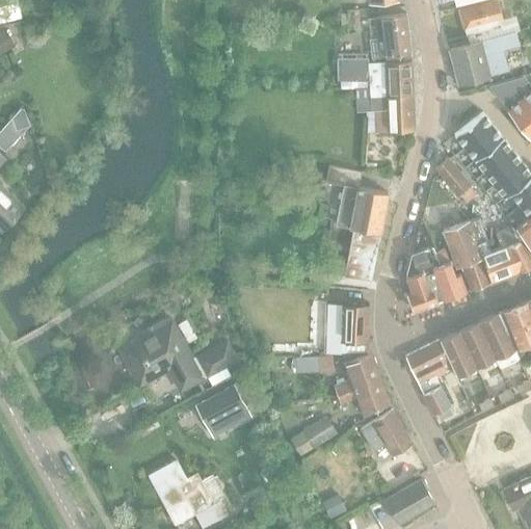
[(497,0),(490,0),(484,2),(459,8),(467,38),(501,29),(499,22),(503,21),(497,0)]
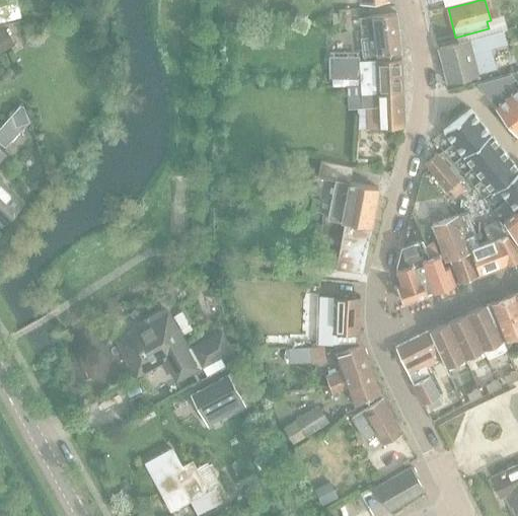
[(377,62),(401,60),(401,55),(397,14),(366,18),(370,43),(375,42),(377,61),(377,62)]
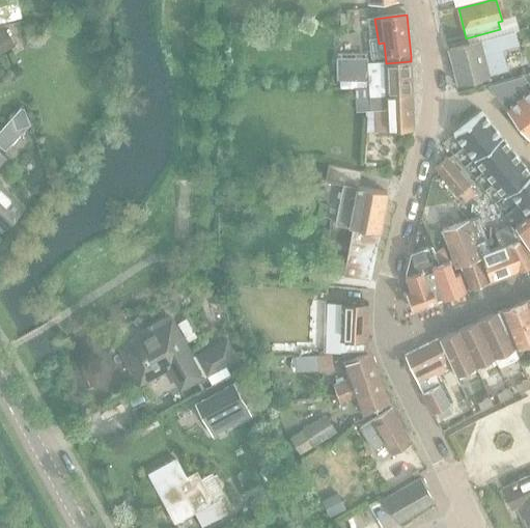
[(448,53),(455,86),(490,77),(483,54),(518,45),(517,40),(524,39),(523,33),(448,53)]
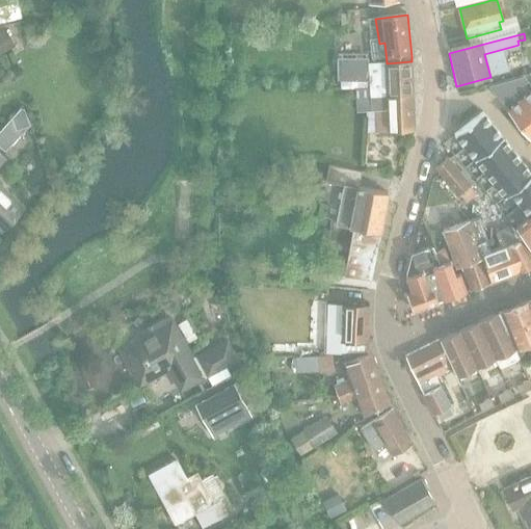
[(341,82),(367,82),(367,61),(341,60),(341,82)]
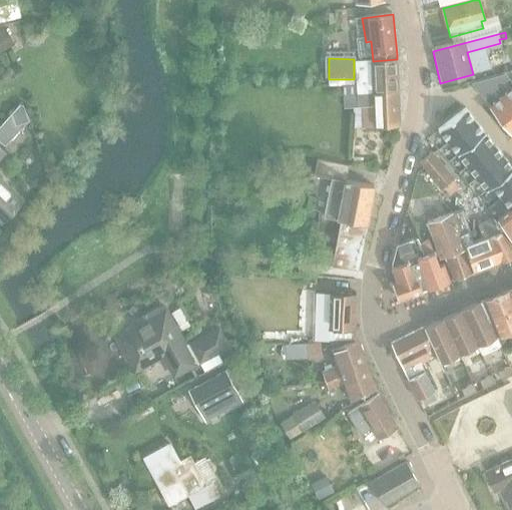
[(358,94),(398,92),(397,59),(373,61),(373,60),(369,61),(354,60),(357,85),(358,94)]
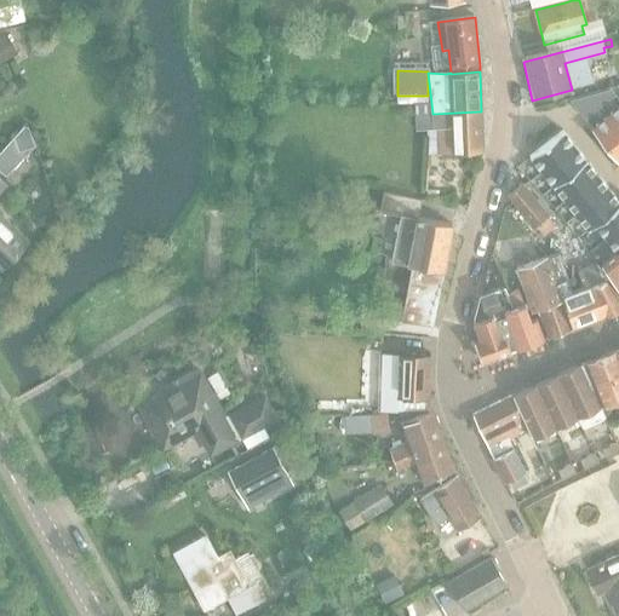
[(611,92),(571,104),(585,122),(615,98),(611,92)]
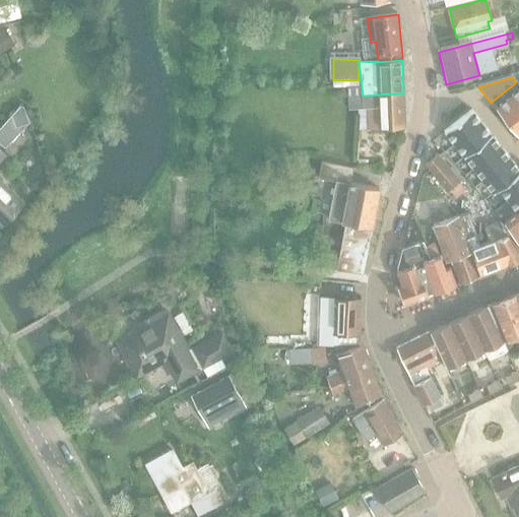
[(404,128),(403,93),(363,95),(362,86),(347,87),(348,111),(350,111),(369,109),(369,130),(404,128)]
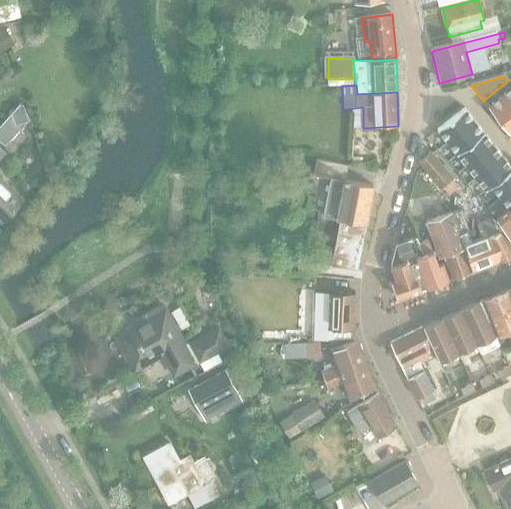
[(510,91),(502,99),(510,110),(510,91)]
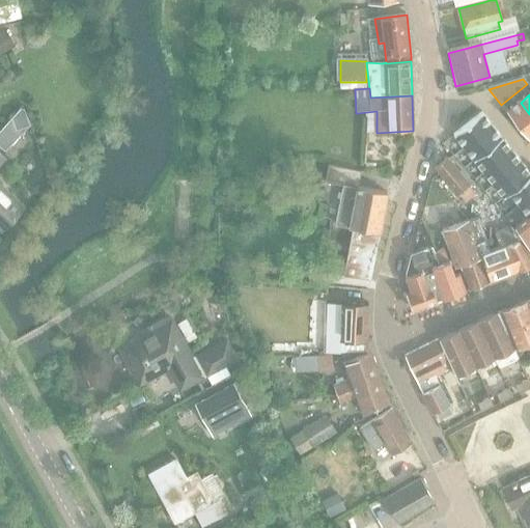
[(529,114),(521,103),(507,112),(529,140),(529,114)]
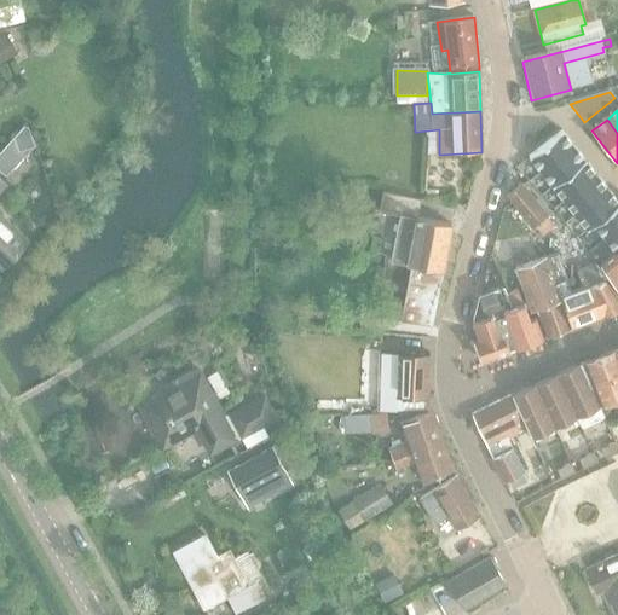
[(561,133),(529,158),(531,162),(541,174),(573,148),(561,133)]
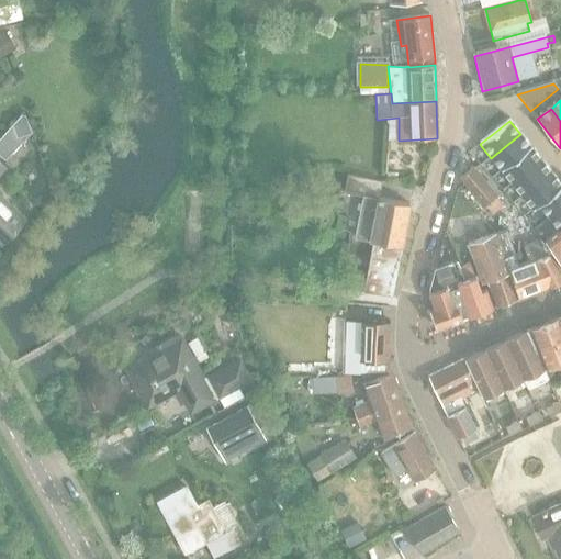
[(520,134),(491,158),(501,171),(531,147),(520,134)]
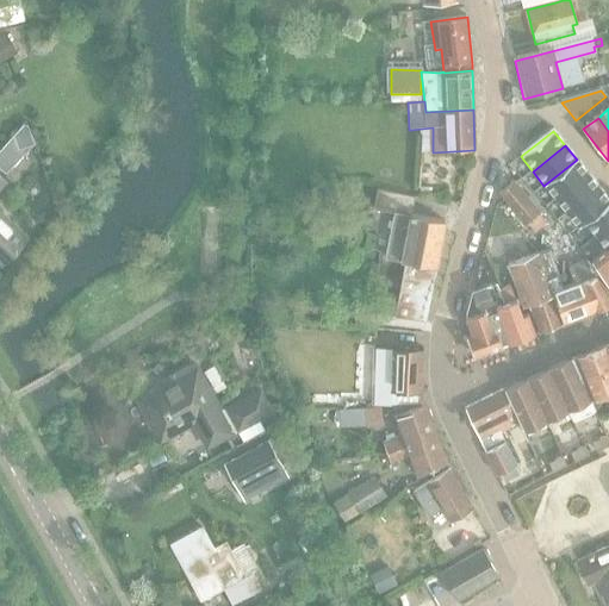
[(577,160),(544,186),(555,200),(589,174),(577,160)]
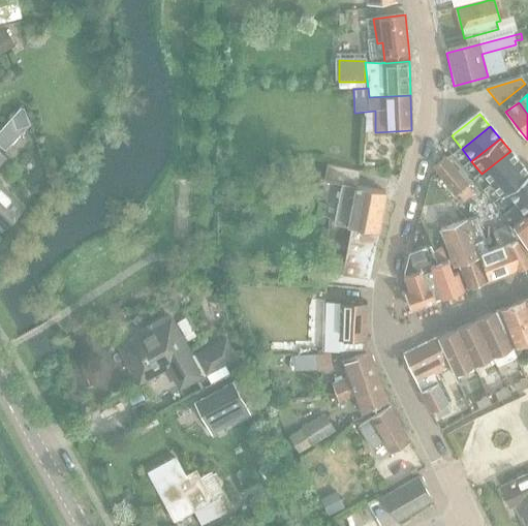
[(510,151),(482,174),(491,186),(520,163),(510,151)]
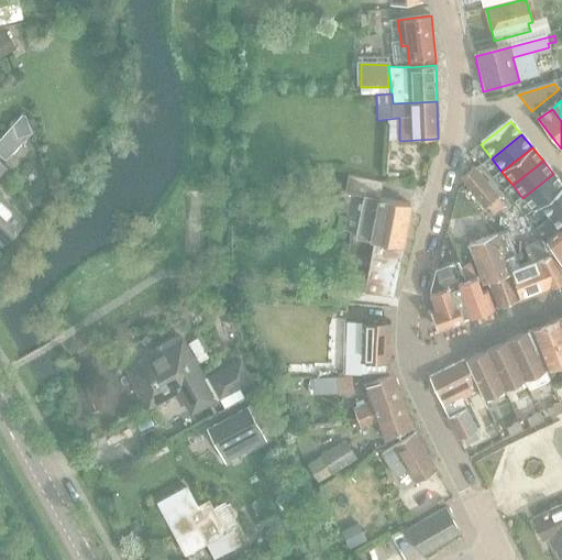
[(0,245),(1,246),(25,221),(0,197),(0,178),(8,171),(0,163),(0,245)]
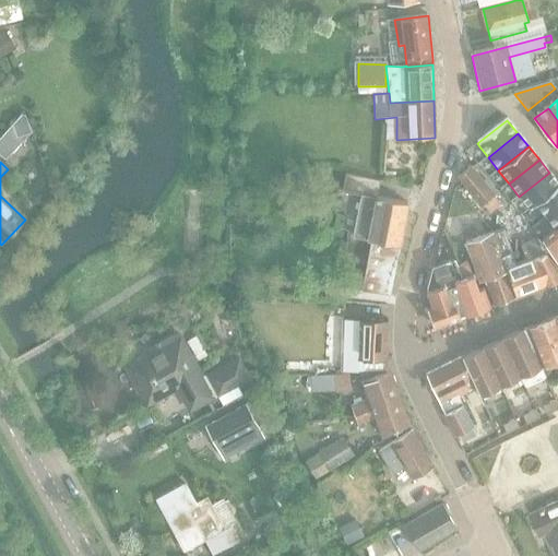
[(458,179),(483,210),(496,199),(471,168),(458,179)]
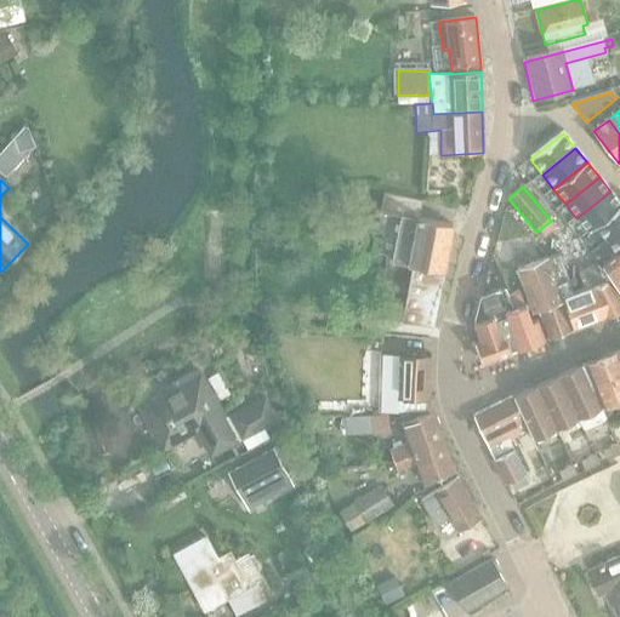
[(619,204),(610,192),(576,218),(589,233),(595,228),(619,207),(619,204)]
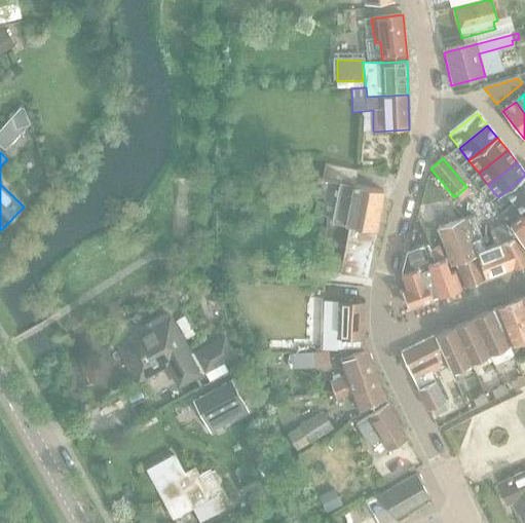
[(332,224),(348,228),(376,233),(383,198),(359,193),(359,187),(354,186),(357,172),(325,165),(322,182),(339,186),(332,224)]
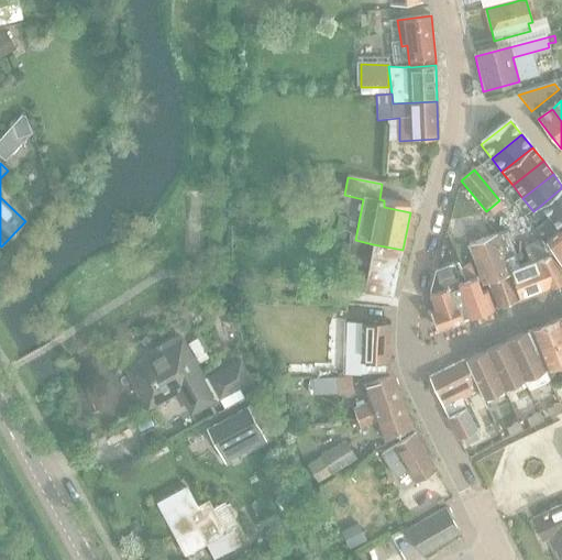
[(561,188),(539,207),(544,213),(550,220),(561,210),(561,188)]
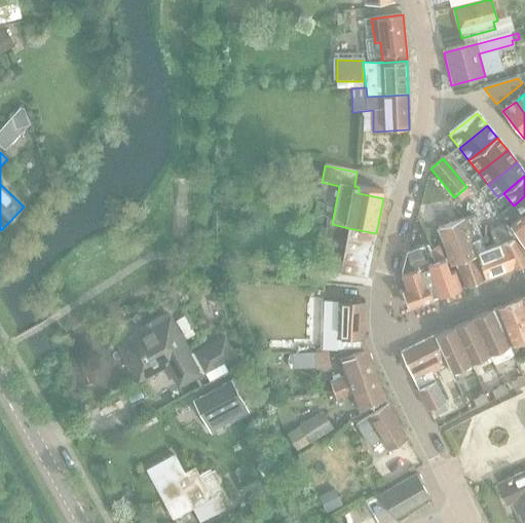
[(524,196),(514,206),(523,217),(523,218),(524,217),(524,196)]
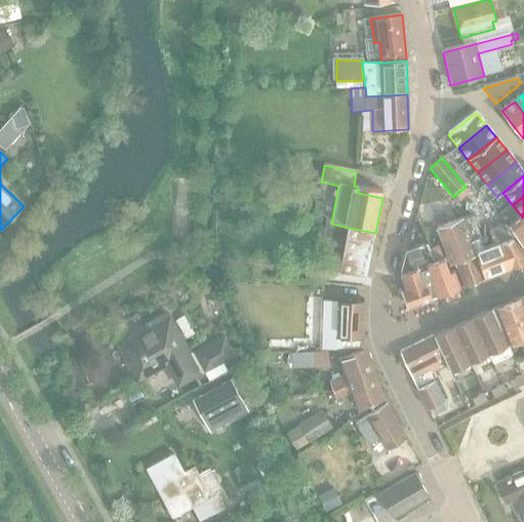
[(522,216),(510,227),(523,244),(523,216),(522,217),(522,216)]
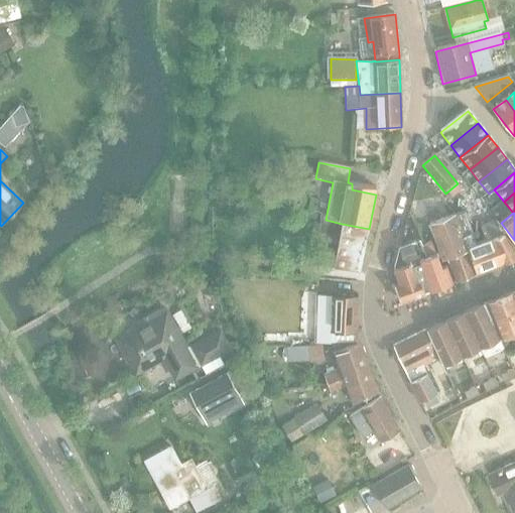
[(514,251),(499,224),(483,229),(488,242),(476,247),(464,214),(458,216),(478,276),(514,261),(514,251)]
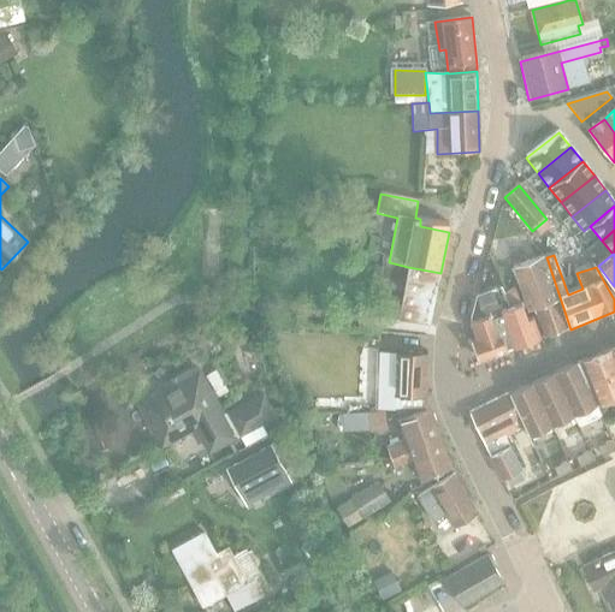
[(562,333),(571,330),(544,260),(514,271),(528,310),(534,309),(547,338),(562,333)]
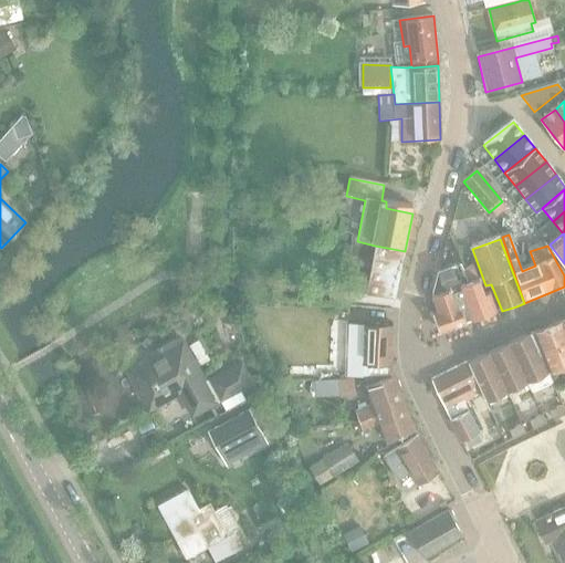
[(395,298),(405,251),(375,246),(369,277),(349,272),(347,293),(395,300),(395,298)]
